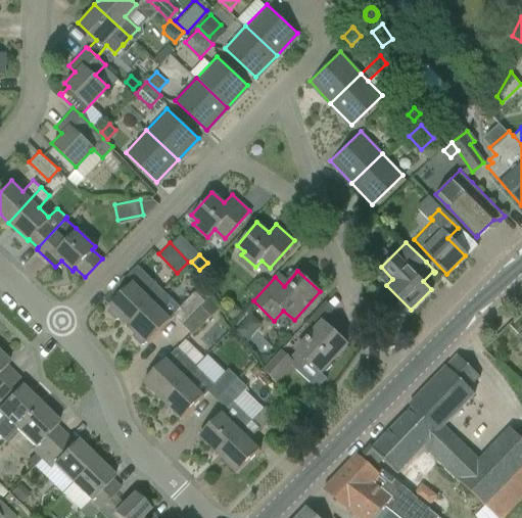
[(117,317),(121,315),(129,323),(162,288),(152,279),(141,290),(131,281),(109,303),(110,304),(108,307),(107,311),(114,318),(117,317)]
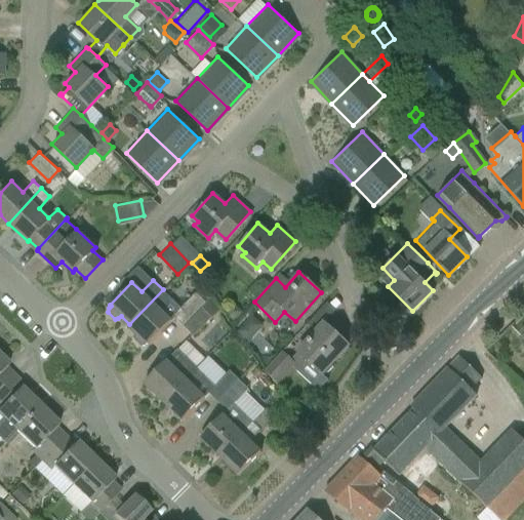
[(171,296),(163,289),(129,324),(136,331),(134,333),(133,336),(140,344),(145,344),(147,341),(148,342),(173,315),(183,323),(211,294),(203,283),(196,291),(195,290),(179,305),(171,296)]
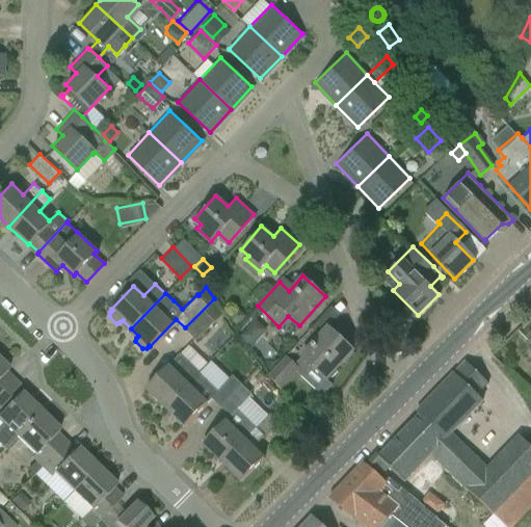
[(195,338),(221,309),(214,298),(185,327),(195,338)]
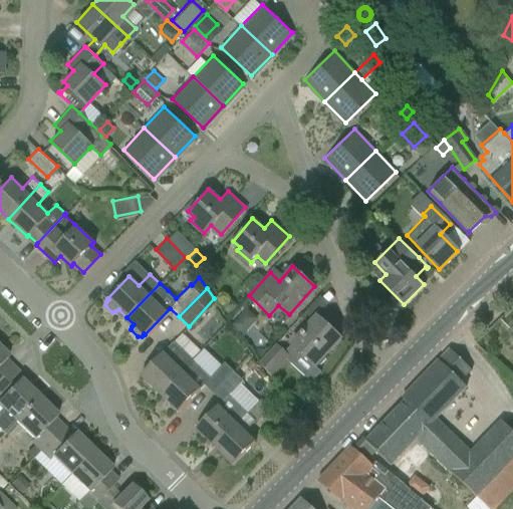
[(230,311),(238,303),(228,295),(221,303),(230,311)]
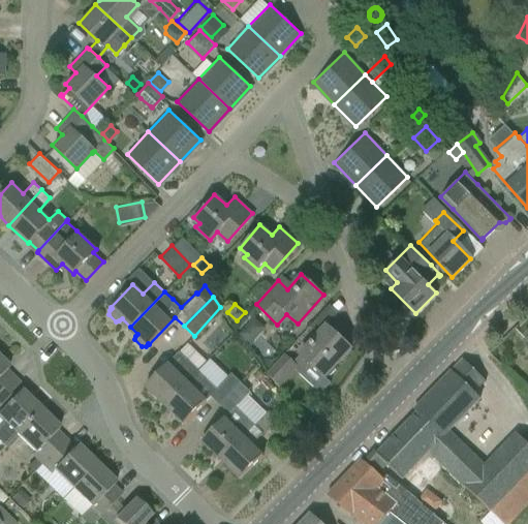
[(249,341),(265,325),(254,315),(239,331),(249,341)]
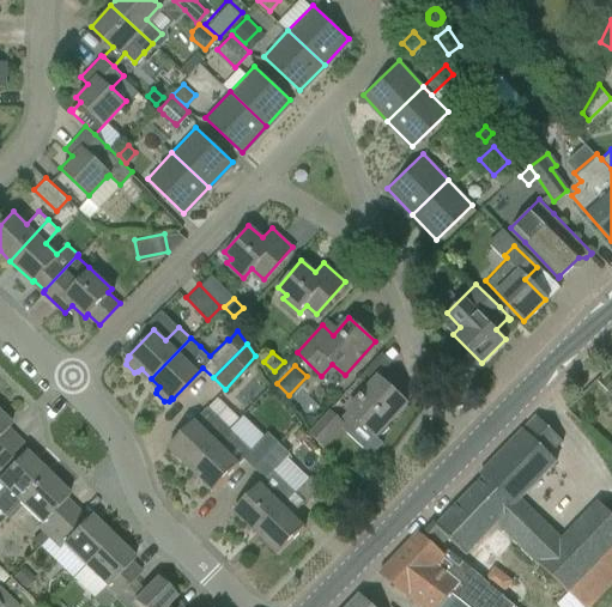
[(405,401),(377,376),(347,410),(375,435),(377,432),(381,432),(388,424),(387,422),(405,401)]
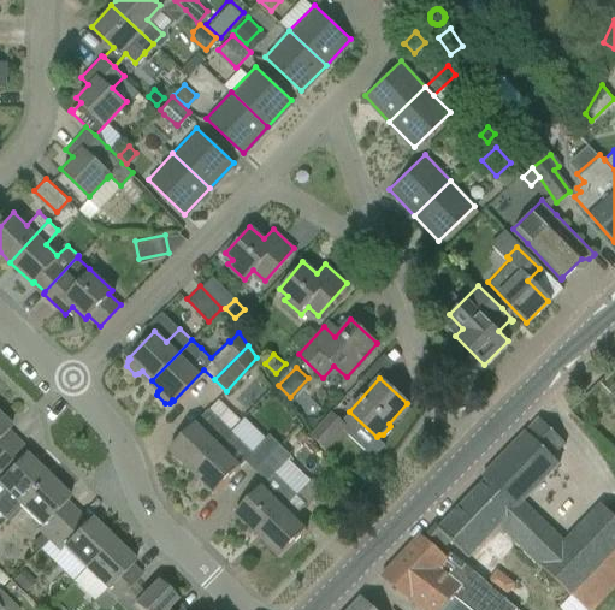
[(230,426),(240,416),(219,395),(210,404),(230,426)]
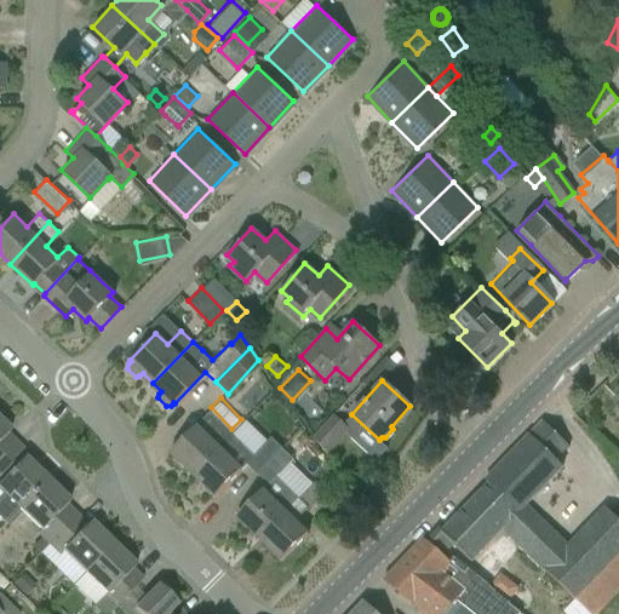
[(208,409),(196,423),(168,451),(191,472),(231,432),(219,422),(208,409)]
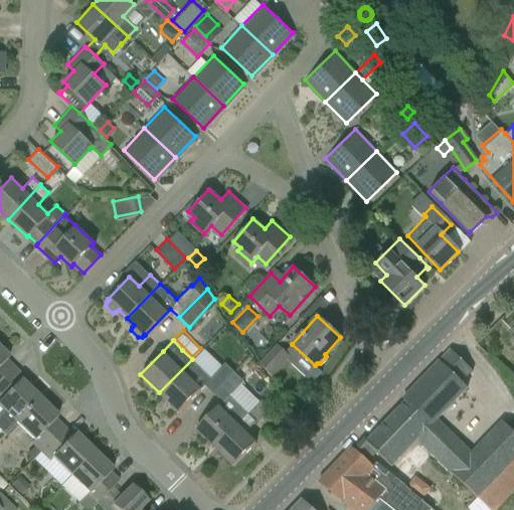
[(276,342),(258,362),(274,376),(292,356),(276,342)]
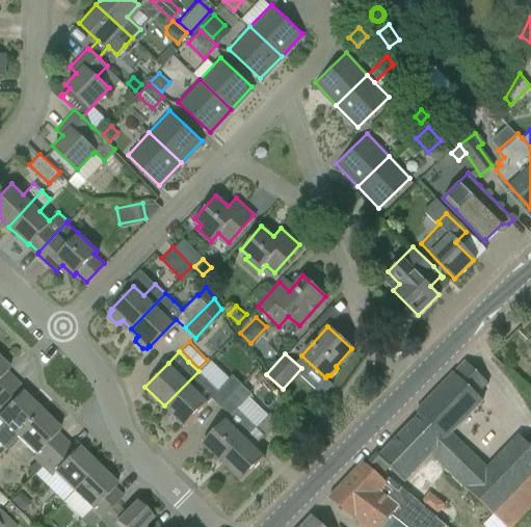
[(0,392),(15,378),(4,369),(7,366),(0,359),(0,392)]
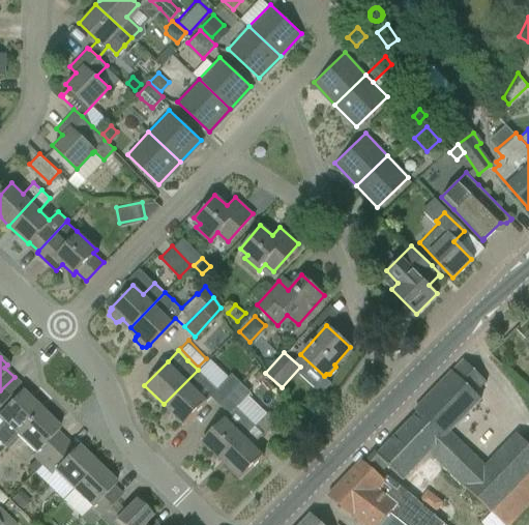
[(486,379),(463,357),(413,408),(416,411),(377,451),(374,449),(366,458),(381,470),(389,462),(405,477),(429,453),(487,507),(491,512),(528,472),(528,443),(516,431),(485,462),(450,430),(476,403),(480,399),(473,392),(486,379)]
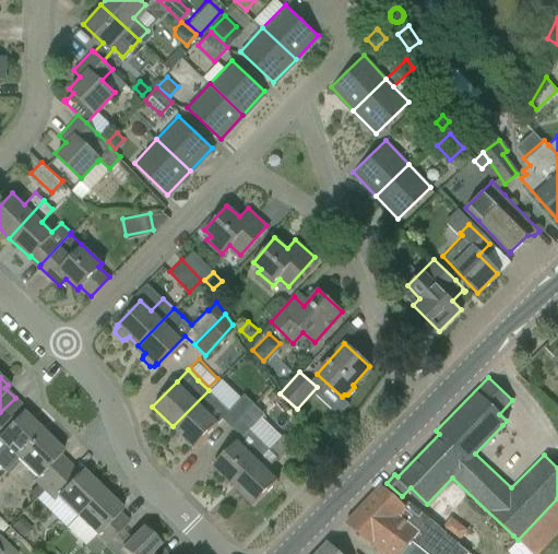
[(222,416),(232,426),(254,403),(244,392),(228,409),(209,390),(173,426),(193,446),(222,416)]
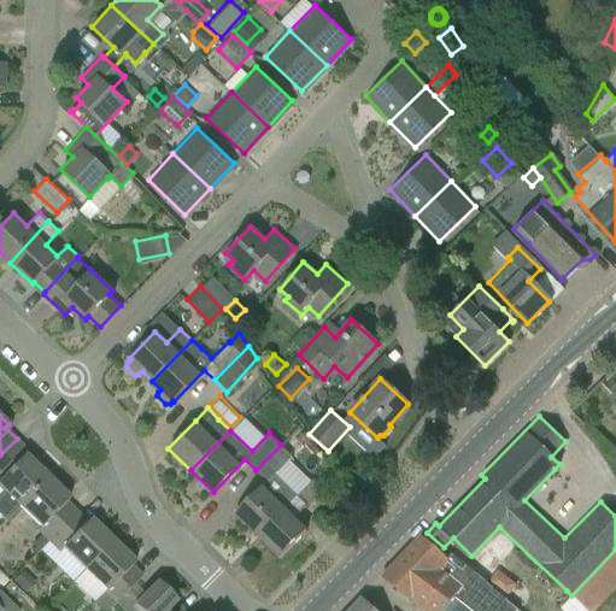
[(17,503),(18,504),(46,475),(24,452),(27,450),(17,439),(0,454),(0,486),(4,489),(0,493),(0,513),(3,517),(17,503)]
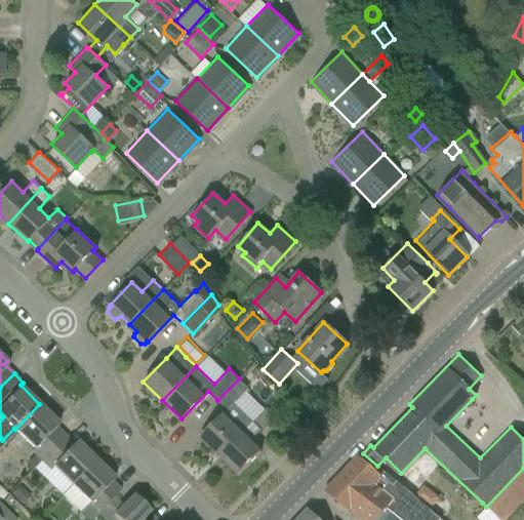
[(218,455),(252,421),(244,411),(234,401),(247,387),(239,378),(217,400),(226,408),(224,411),(199,436),(218,455)]
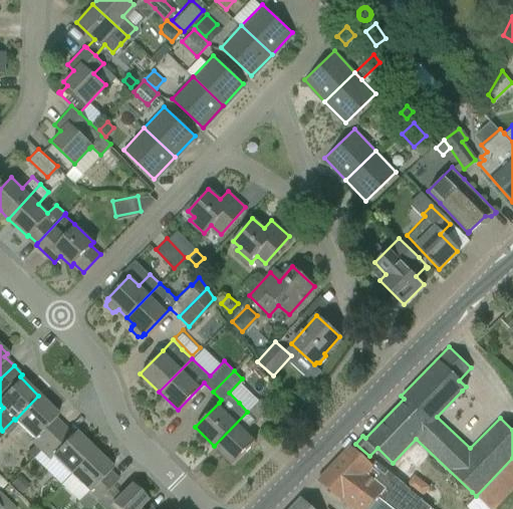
[(39,396),(38,396),(15,420),(32,437),(29,440),(39,449),(63,425),(53,416),(56,413),(47,404),(50,401),(42,393),(39,396)]
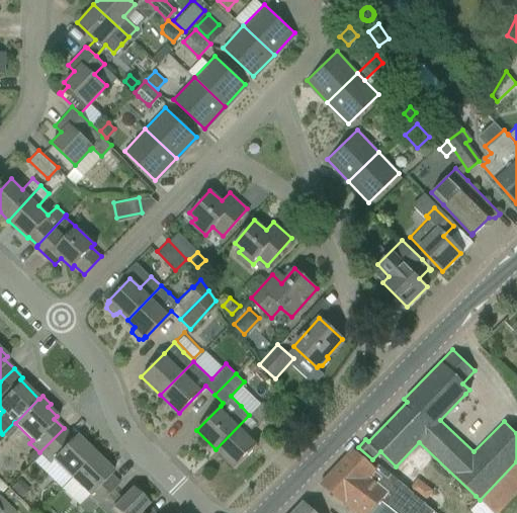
[(256,422),(249,415),(216,449),(234,466),(257,443),(246,433),(256,422)]
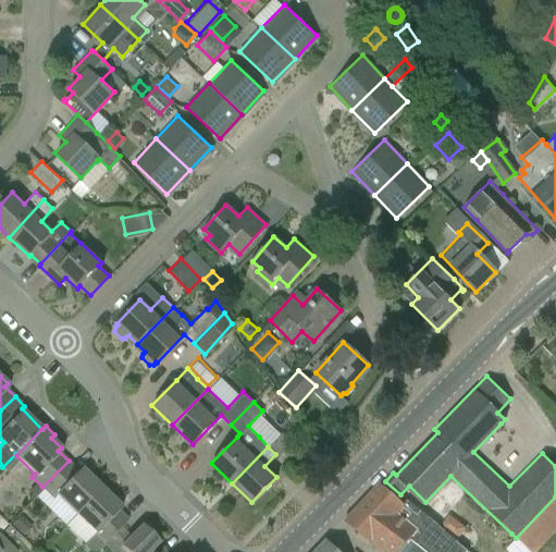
[(76,469),(69,461),(42,487),(52,497),(57,493),(76,513),(101,487),(79,466),(76,469)]
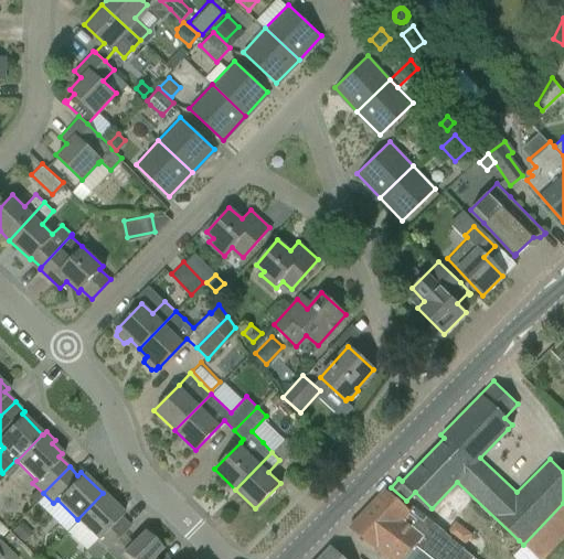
[(385,487),(369,505),(436,558),(470,558),(475,556),(463,547),(412,505),(408,508),(385,487)]
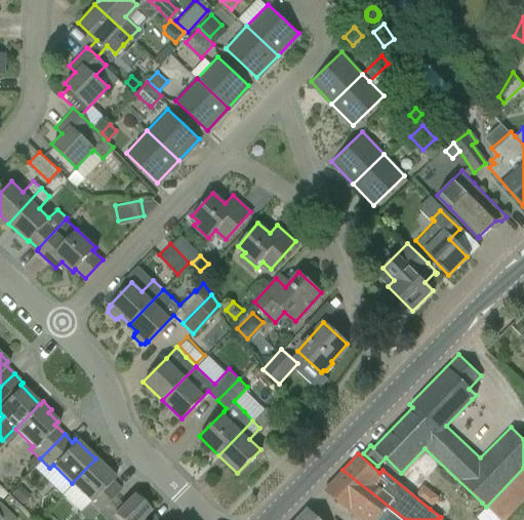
[(85,519),(87,519),(119,487),(111,479),(114,476),(95,458),(72,483),(88,500),(77,511),(85,519)]
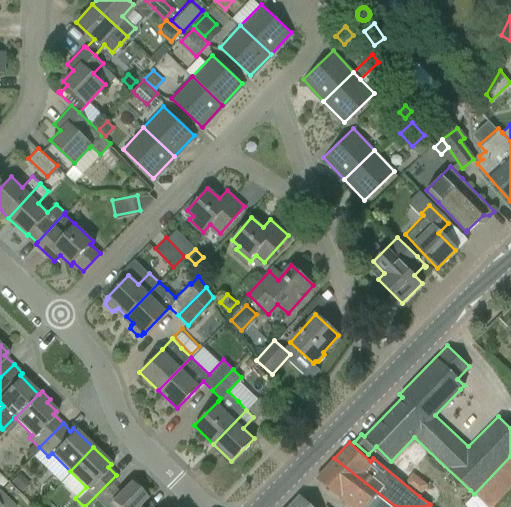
[(395,506),(334,458),(316,477),(353,506),(395,506)]
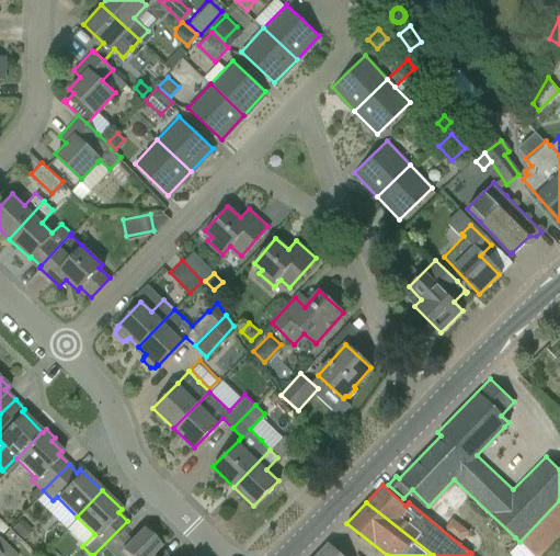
[(29,526),(20,517),(10,526),(20,535),(29,526)]
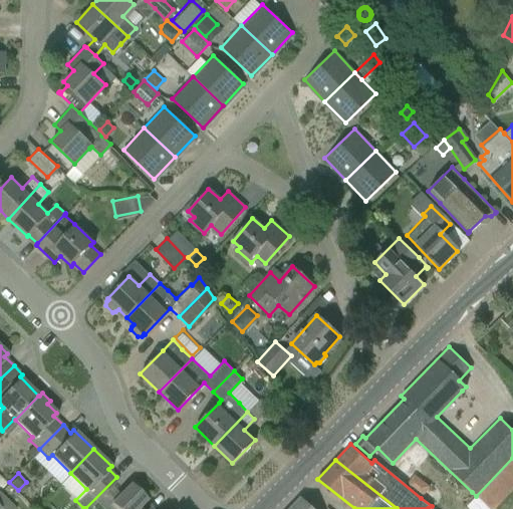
[(140,508),(142,507),(139,505),(146,497),(130,481),(109,501),(116,508),(140,508)]
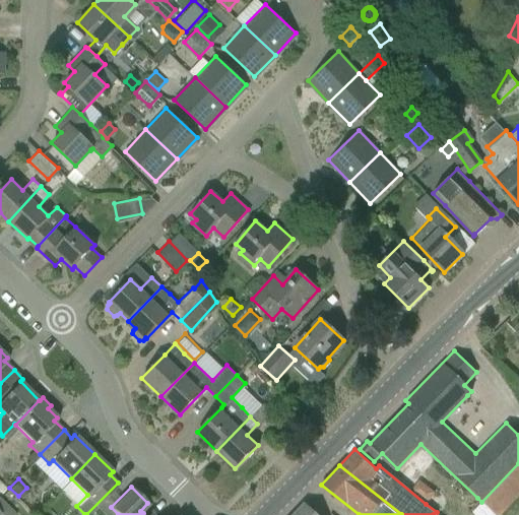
[(0,514),(14,514),(0,499),(0,514)]
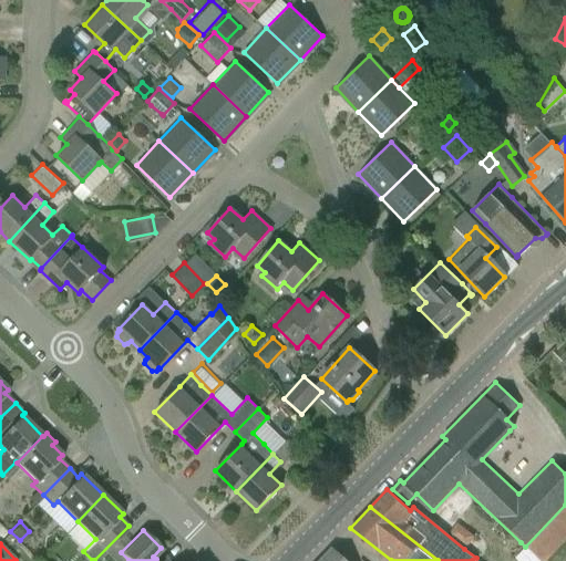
[(347,560),(332,547),(318,560),(347,560)]
